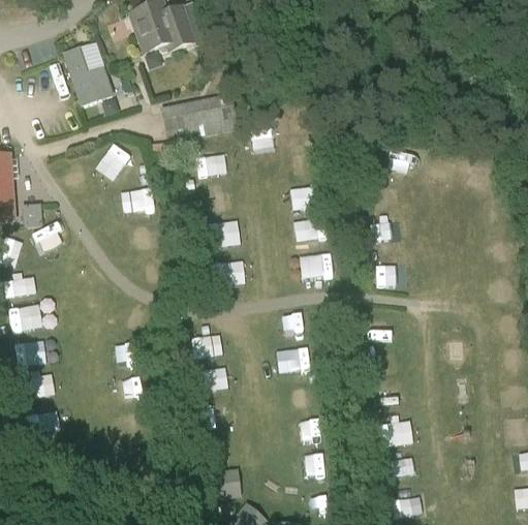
[(188,11),(173,17),(167,1),(135,12),(150,52),(163,48),(165,54),(199,41),(188,11)]
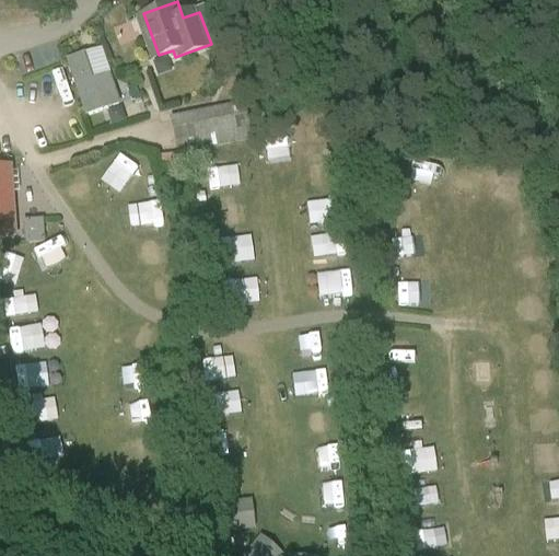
[(93,76),(85,50),(66,57),(85,115),(120,103),(109,70),(93,76)]
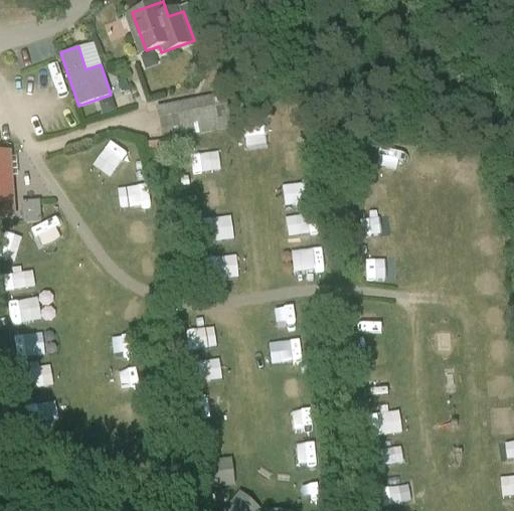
[(117,77),(122,91),(130,88),(125,74),(117,77)]
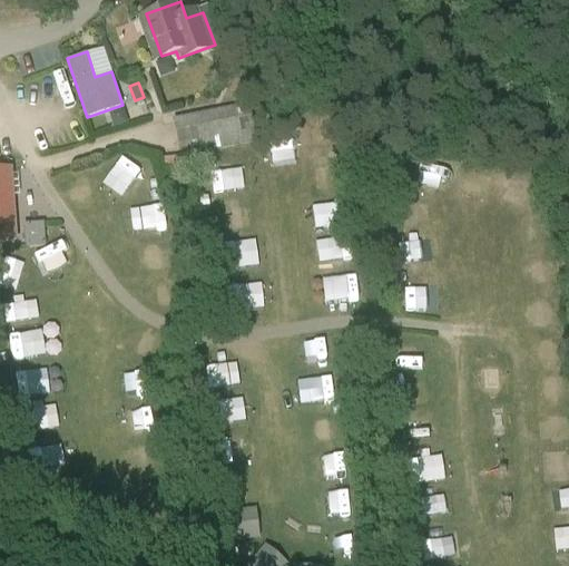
[(242,101),(174,116),(179,144),(182,154),(256,138),(248,100),(242,101)]
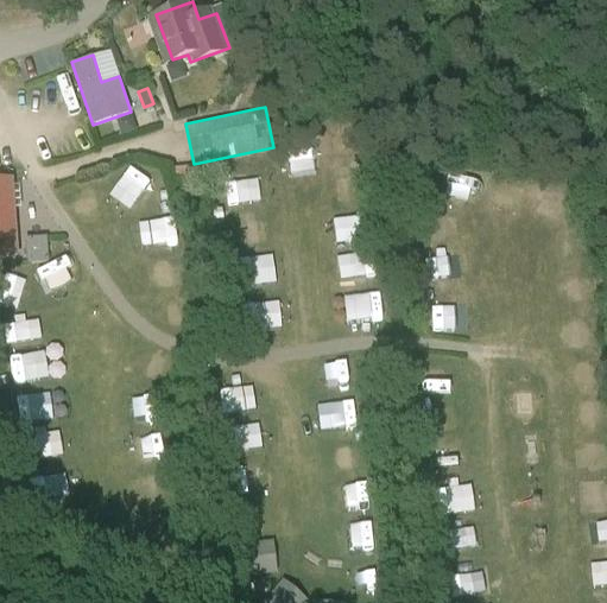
[(0,176),(0,255),(18,255),(13,176),(0,176)]
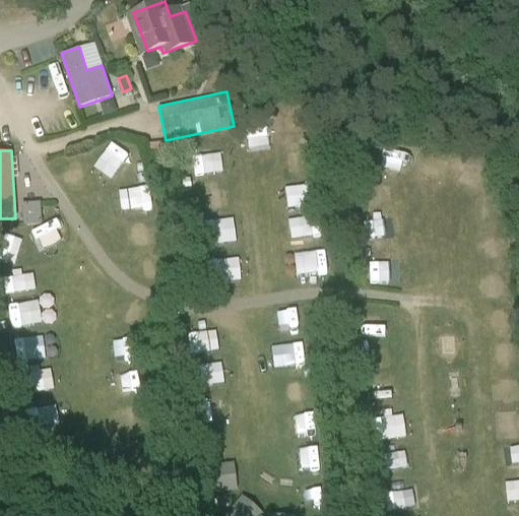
[(24,202),(25,223),(42,222),(41,201),(24,202)]
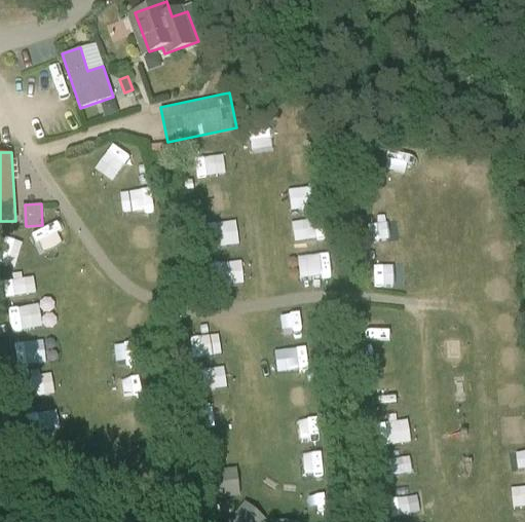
[(28,427),(59,424),(57,404),(26,407),(28,427)]
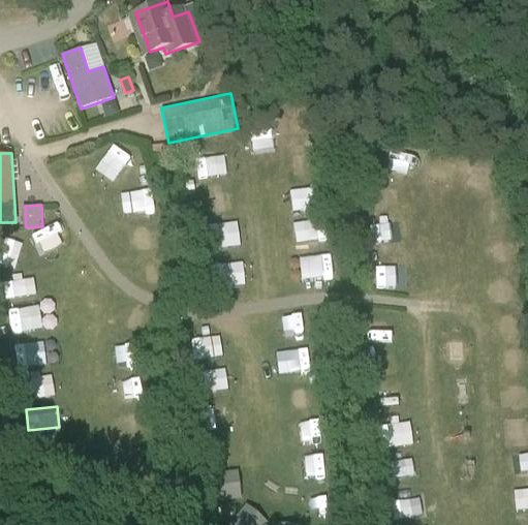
[(217,484),(237,482),(235,468),(215,470),(217,484)]
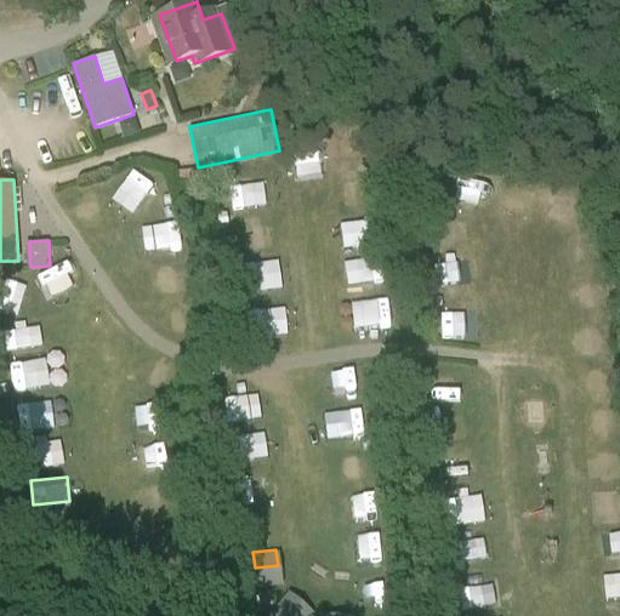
[(271,612),(274,615),(306,615),(313,609),(289,589),(271,612)]
